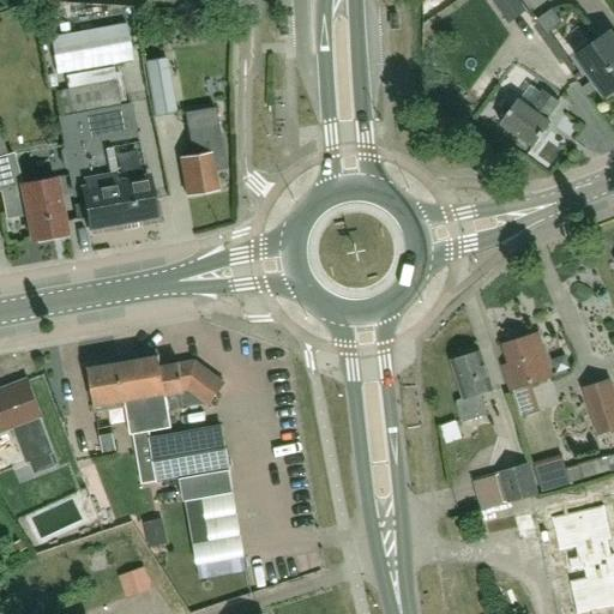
[(608,95),(613,90),(613,40),(609,34),(579,56),(608,95)]
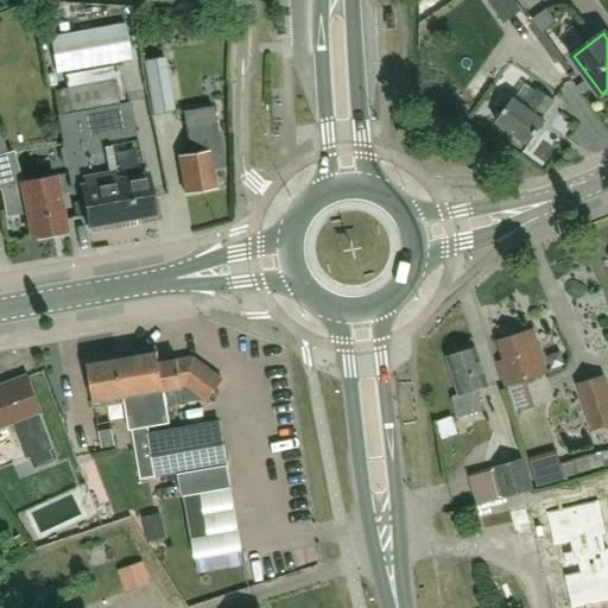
[(154,116),(176,113),(166,58),(145,62),(154,116)]
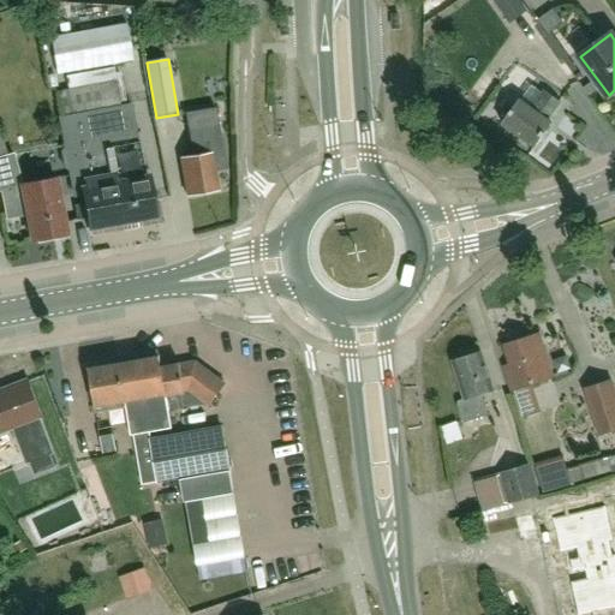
[(99,85),(123,224),(156,218),(149,175),(144,177),(131,105),(123,107),(118,82),(99,85)]
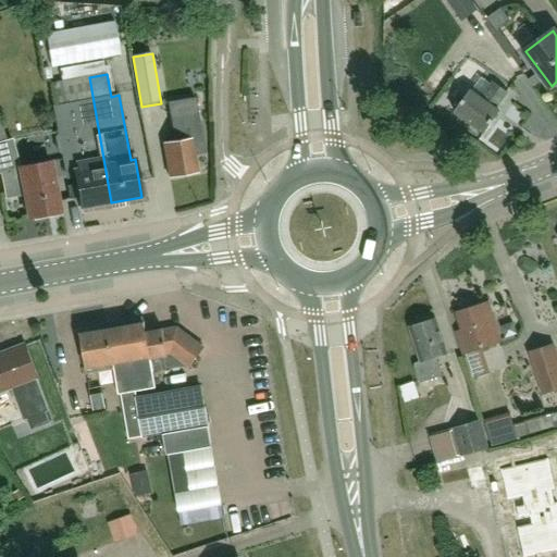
[(481,76),(471,90),(470,89),(454,111),(484,133),(499,110),(496,108),(507,93),(493,83),(492,84),(481,76)]
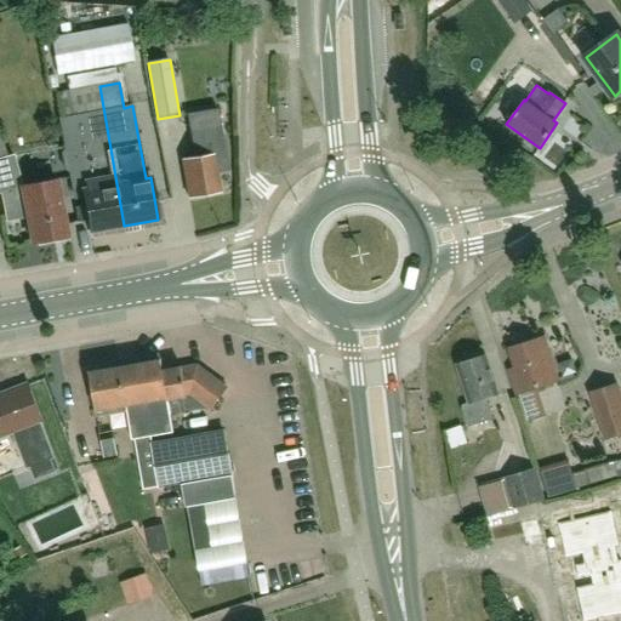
[(124,226),(100,86),(58,95),(62,118),(61,119),(66,148),(63,149),(60,154),(63,170),(66,172),(70,171),(75,194),(84,193),(90,232),(124,226)]
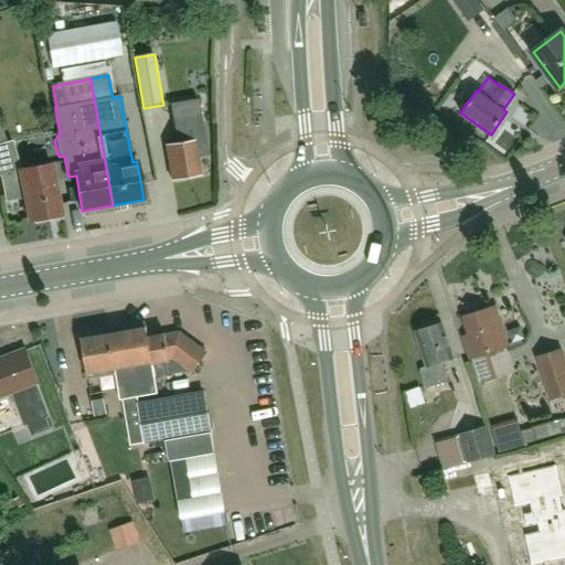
[(172,181),(192,178),(202,176),(199,158),(202,157),(199,141),(194,141),(192,126),(176,129),(178,145),(167,147),(172,181)]
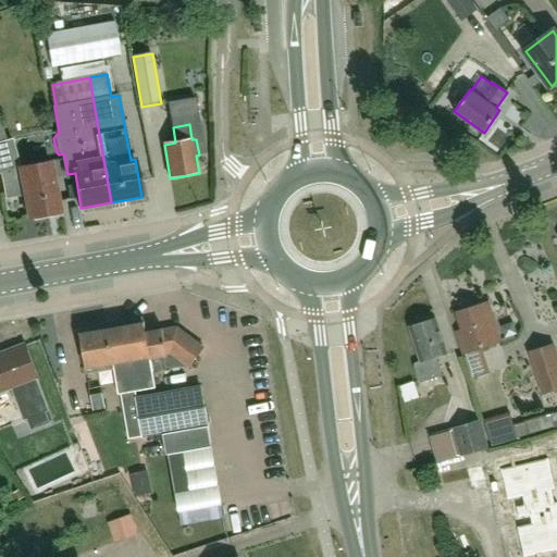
[(34,218),(35,220),(45,218),(45,215),(60,212),(50,163),(20,169),(12,139),(4,141),(0,141),(0,174),(1,174),(5,199),(24,196),(28,218),(34,218)]
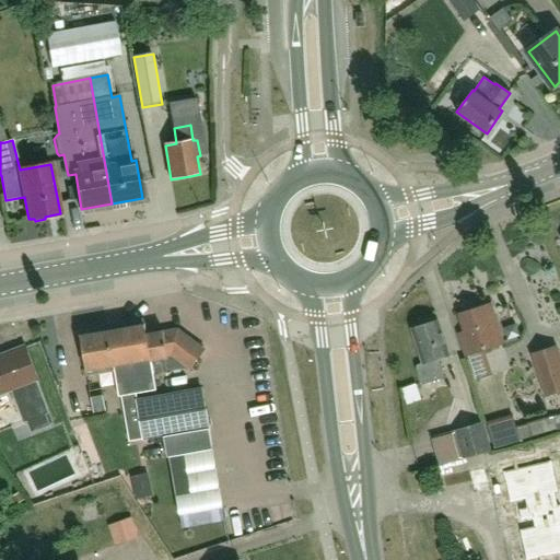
[(466,357),(503,345),(490,304),(459,315),(465,333),(459,335),(466,357)]
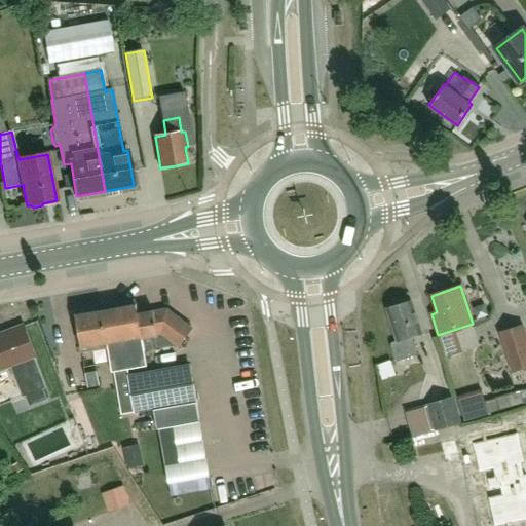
[(397,362),(417,355),(411,338),(421,334),(411,302),(408,303),(405,300),(396,303),(395,308),(387,310),(398,342),(390,344),(390,347),(395,360),(397,362)]
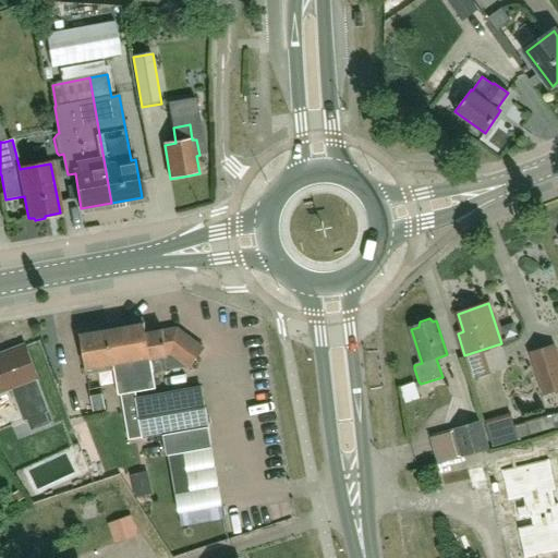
[(191,368),(205,350),(177,330),(161,331),(161,334),(146,336),(144,324),(80,335),(86,374),(113,370),(118,396),(156,389),(153,374),(187,367),(187,366),(191,368)]
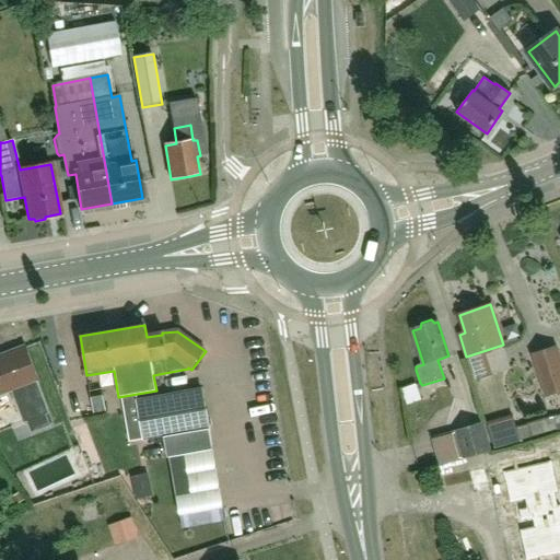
[(31,432),(49,426),(46,415),(48,413),(36,381),(37,380),(24,346),(3,354),(4,358),(0,359),(0,394),(11,391),(24,422),(27,421),(31,432)]
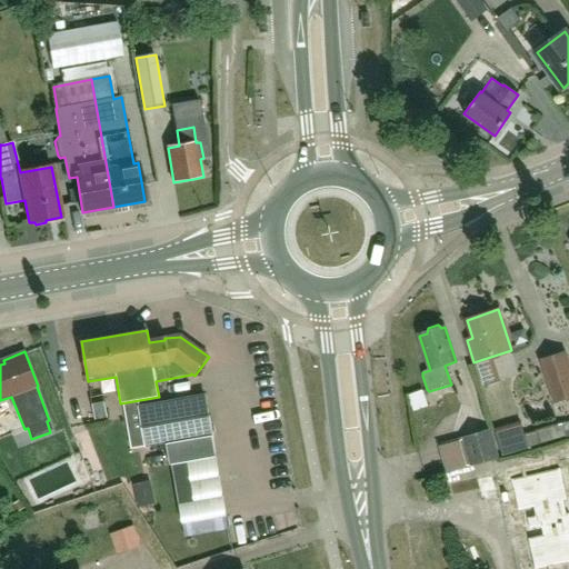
[(568,398),(568,371),(563,353),(542,360),(556,402),(568,398)]
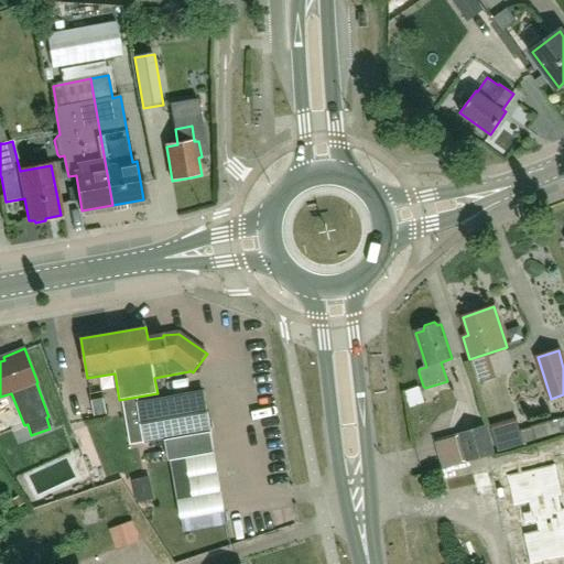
[(104,392),(90,394),(94,416),(107,415),(104,392)]
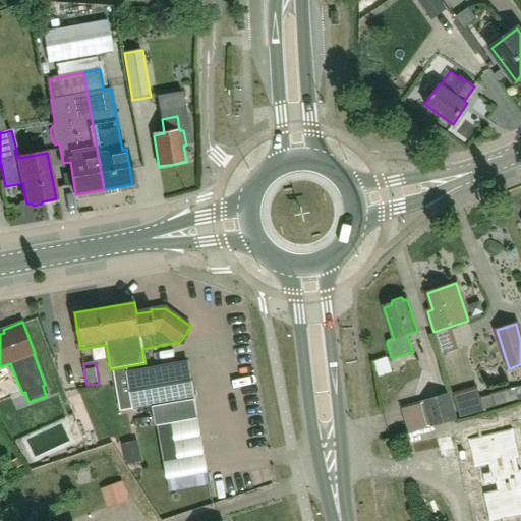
[(194,399),(187,362),(127,373),(133,409),(194,399)]
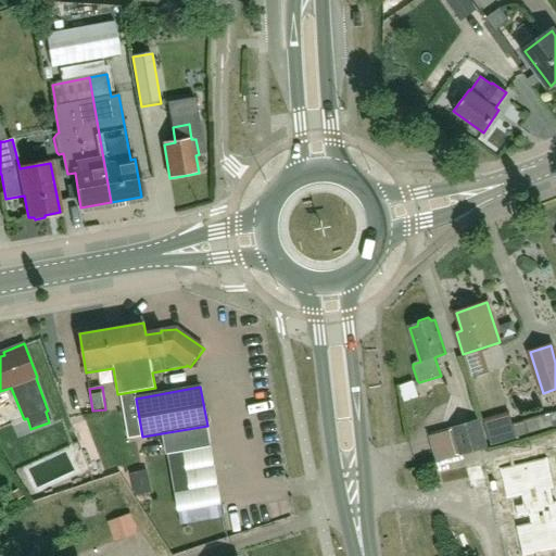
[(507,415),(482,422),(490,446),(553,428),(548,415),(510,426),(507,415)]
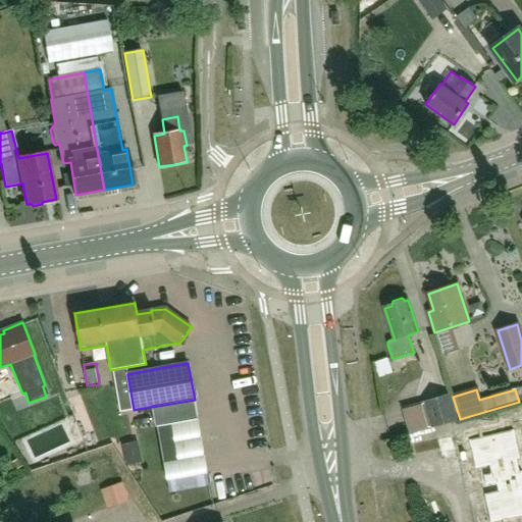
[(432,428),(457,421),(450,396),(424,403),(432,428)]
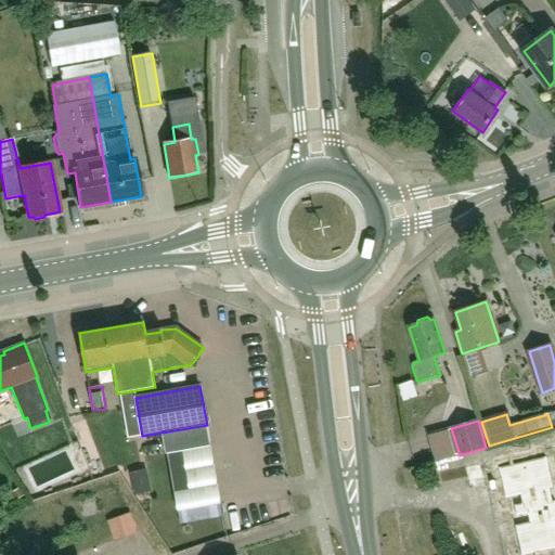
[(168,453),(178,512),(221,504),(210,446),(168,453)]
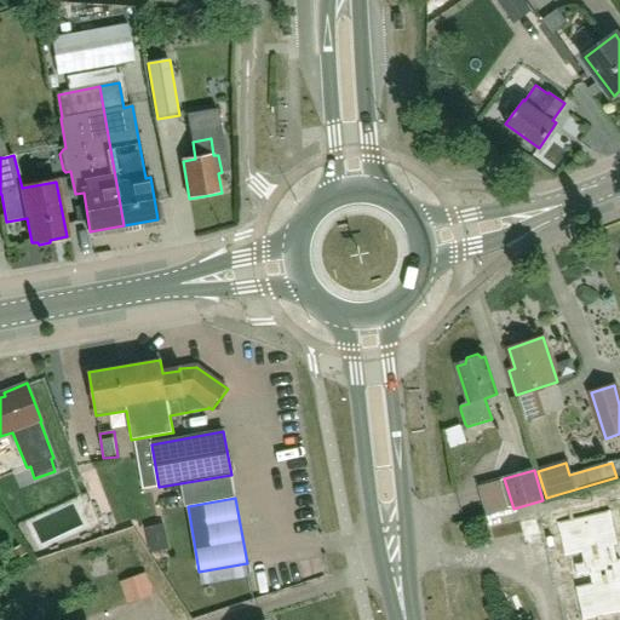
[(41,544),(81,535),(76,510),(36,518),(41,544)]
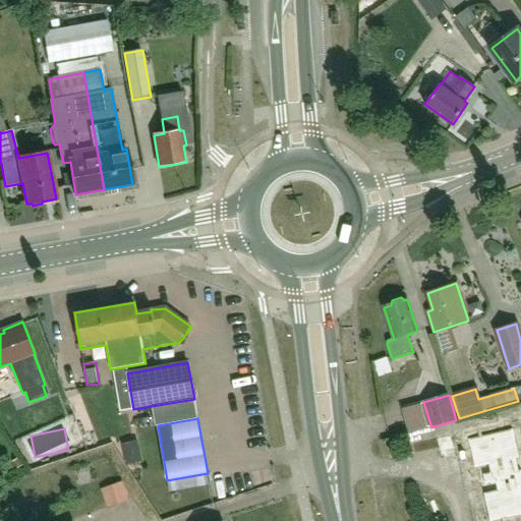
[(512,430),(468,441),(474,468),(488,465),(489,472),(488,474),(483,475),(485,484),(493,483),(496,484),(497,491),(483,495),(488,520),(495,520),(520,515),(520,474),(520,472),(518,473),(515,459),(518,459),(512,430)]
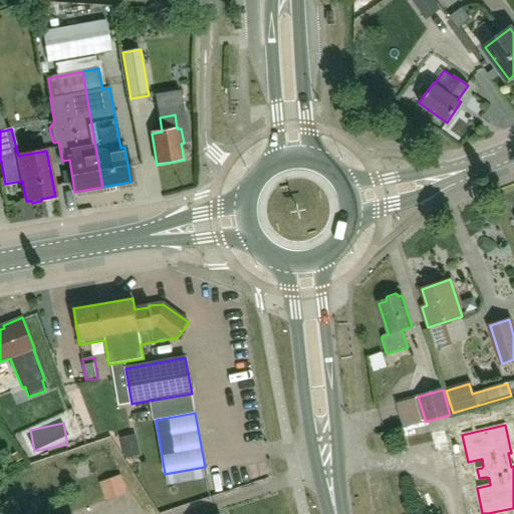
[(111,503),(130,496),(122,477),(103,483),(111,503)]
